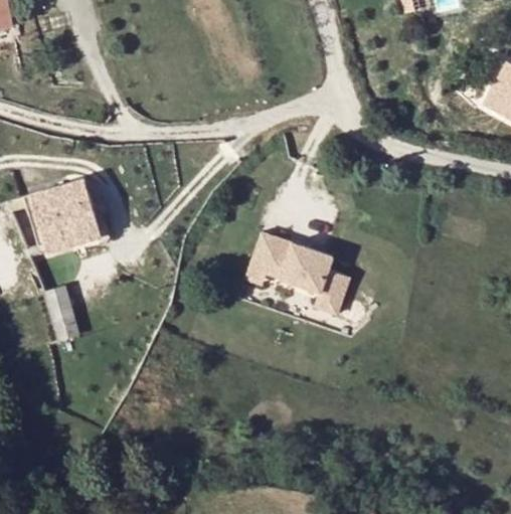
[(0,27),(11,25),(7,3),(0,5),(0,27)]
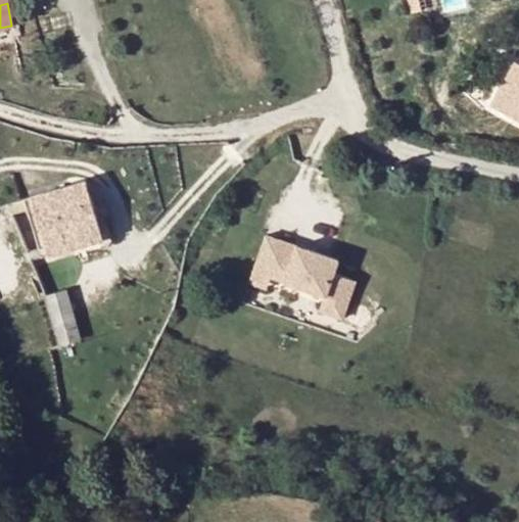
[(467,90),(455,102),(466,114),(479,101),(467,90)]
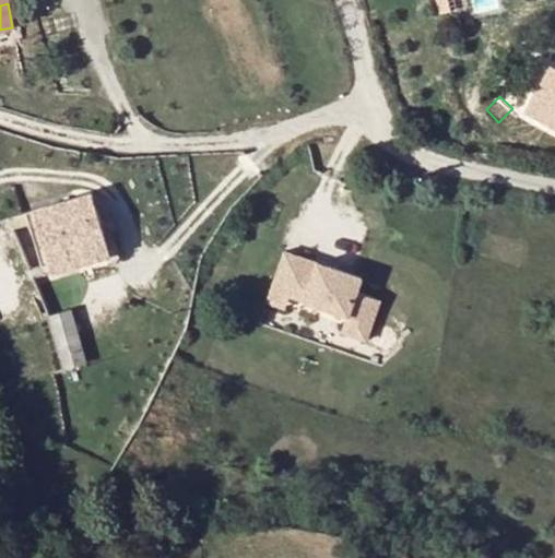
[(554,101),(542,125),(554,131),(554,101)]
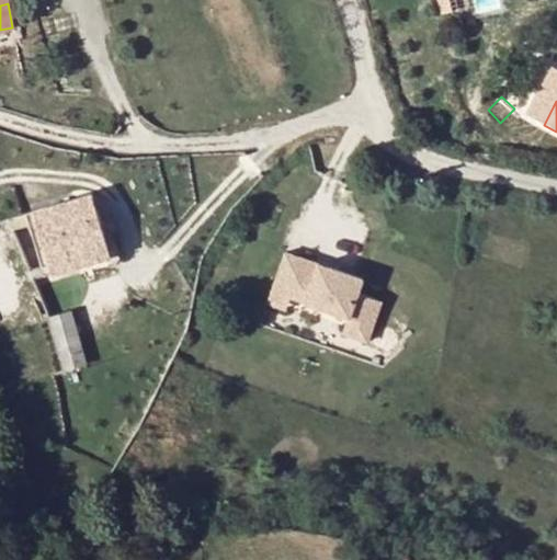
[(33,212),(47,261),(79,252),(82,263),(84,263),(87,270),(111,262),(114,254),(108,231),(101,232),(91,202),(89,195),(33,212)]
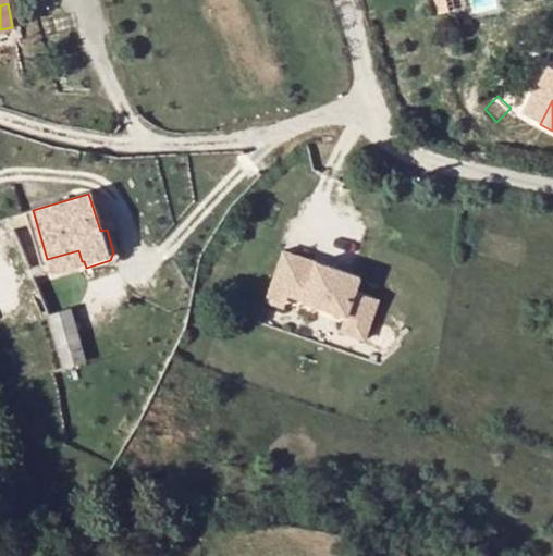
[(82,261),(78,250),(47,259),(33,210),(24,212),(42,273),(82,261)]
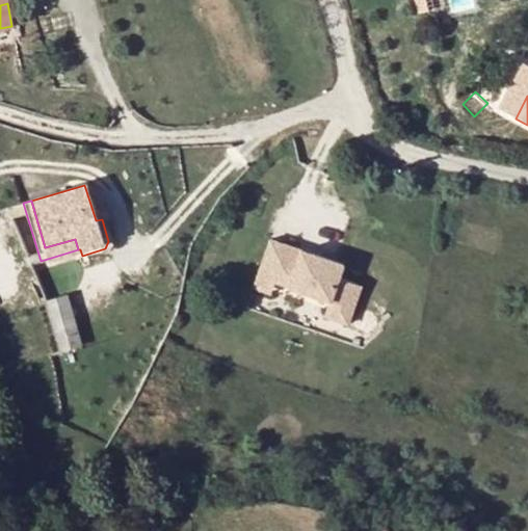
[(213,220),(207,227),(210,231),(217,223),(213,220)]
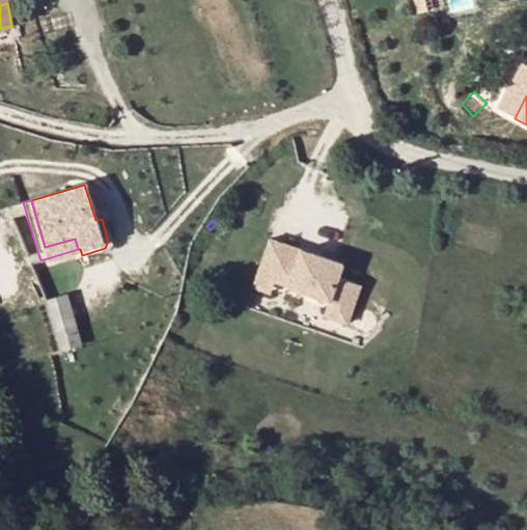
[(271,236),(262,266),(280,271),(278,277),(334,294),(328,311),(352,318),(363,279),(340,273),(344,258),(271,236)]
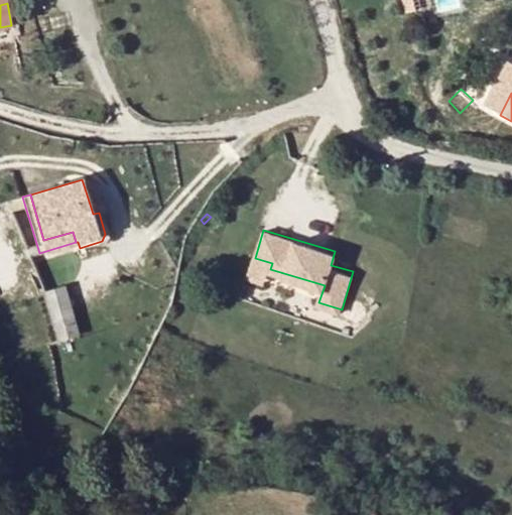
[(248,281),(265,286),(270,269),(272,263),(255,258),(248,281)]
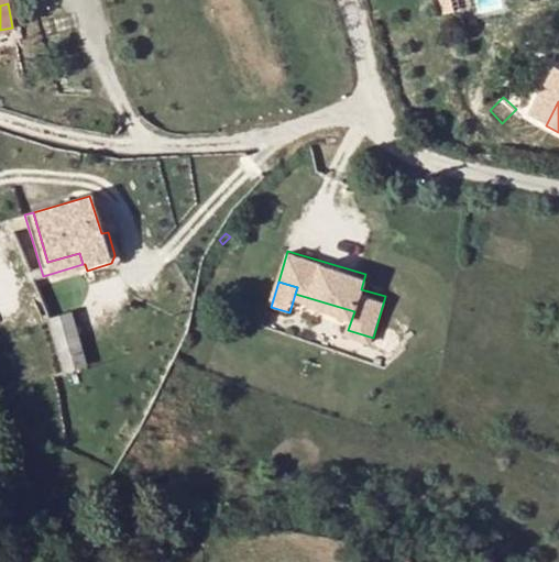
[(63,372),(86,366),(85,361),(72,312),(47,320),(63,372)]
